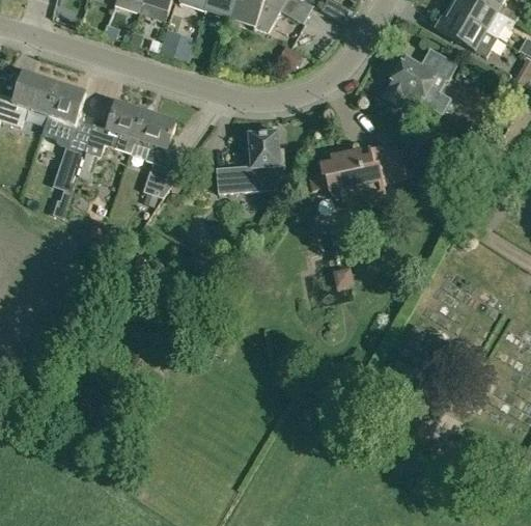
[(142,0),(141,4),(166,12),(170,0),(142,0)]
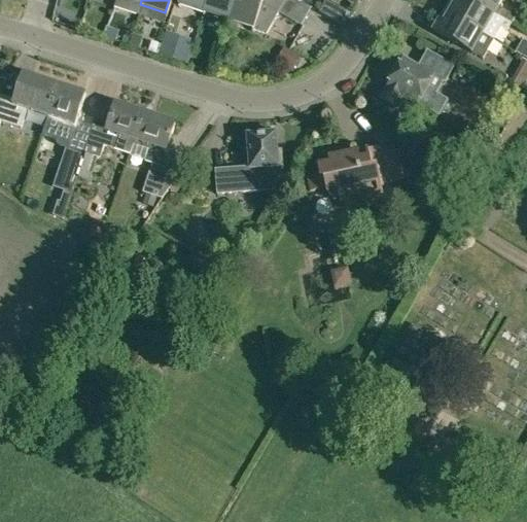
[(202,12),(206,0),(177,0),(176,4),(202,12)]
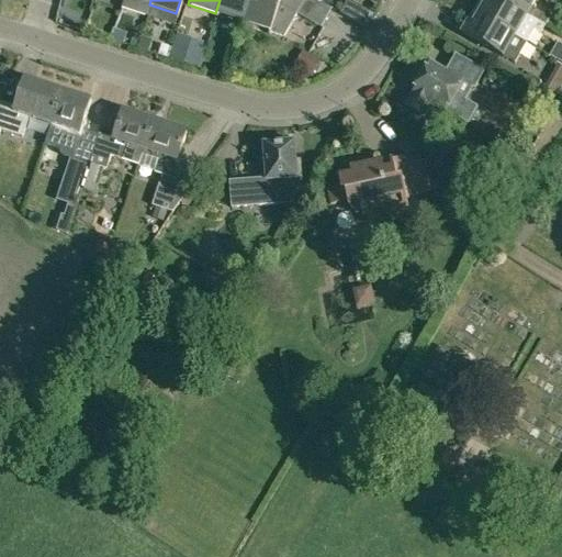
[(220,0),(215,13),(240,22),(247,0),(220,0)]
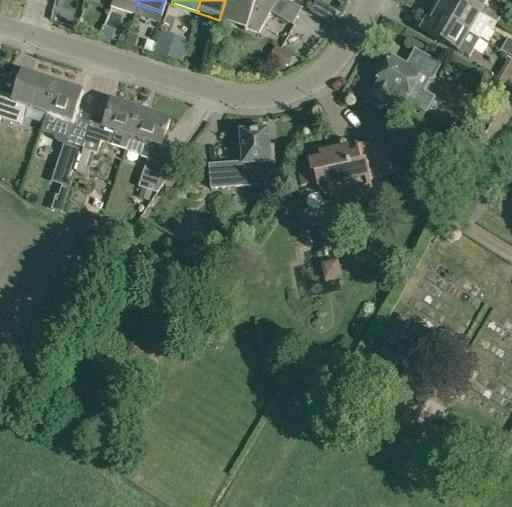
[(225,0),(219,20),(245,28),(245,26),(258,30),(270,9),(285,18),(288,13),(273,4),(275,0),(225,0)]
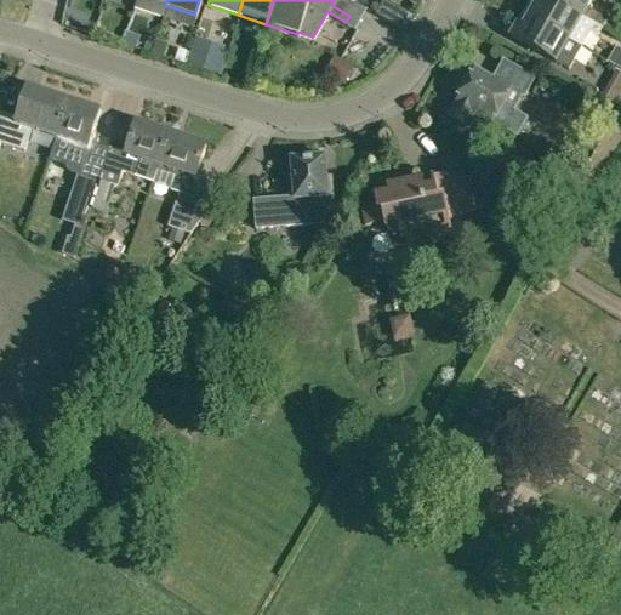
[(581,43),(596,20),(563,0),(531,0),(535,1),(529,12),(568,35),(581,43)]
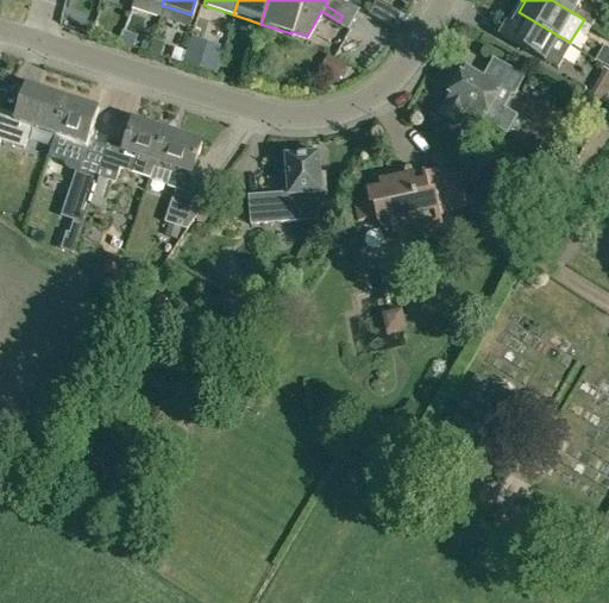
[(552,0),(584,19),(590,23),(595,14),(575,4),(576,0),(552,0)]
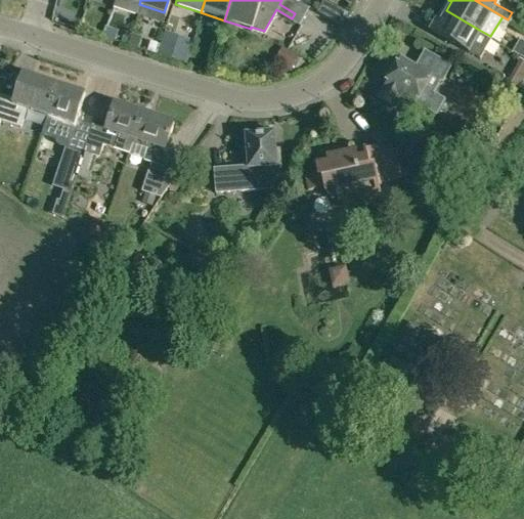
[(490,36),(479,30),(446,10),(441,19),(436,17),(431,27),(479,54),(490,36)]
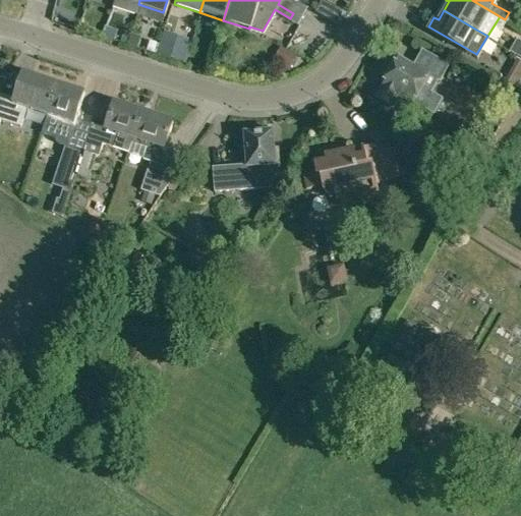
[(123,30),(120,38),(127,40),(129,32),(123,30)]
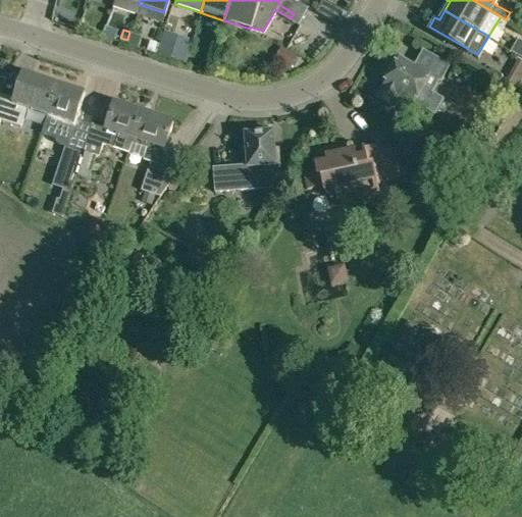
[(159,49),(158,50),(185,59),(188,48),(162,40),(161,41),(159,49)]
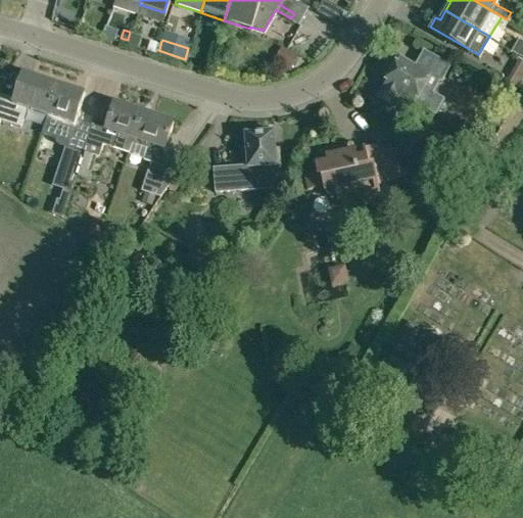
[(425,47),(416,62),(414,65),(399,57),(394,64),(393,63),(385,76),(385,81),(376,96),(392,106),(396,98),(407,104),(410,99),(434,112),(443,97),(433,91),(440,78),(442,79),(452,62),(425,47)]
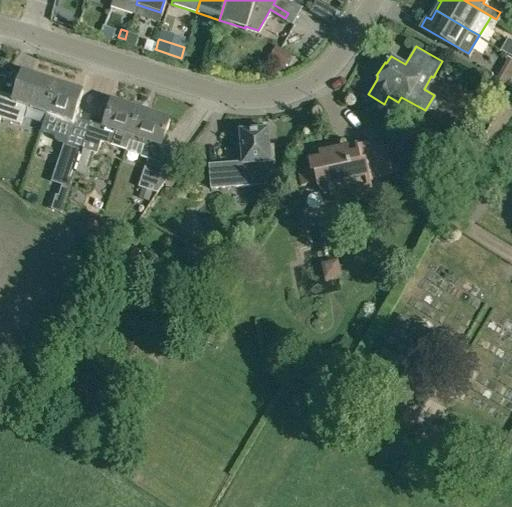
[(284,47),(276,62),(284,66),(292,51),(284,47)]
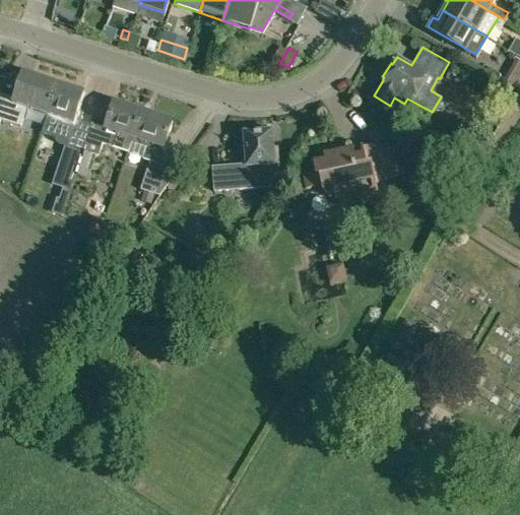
[(47,113),(57,81),(21,69),(12,95),(0,90),(0,116),(19,123),(25,106),(47,113)]
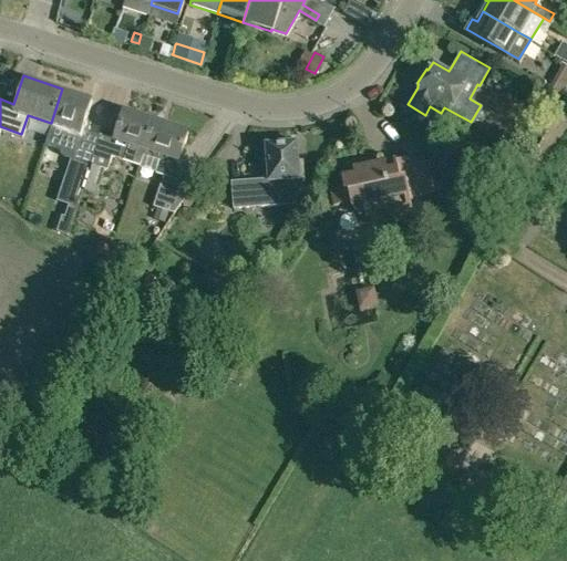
[(85,174),(100,132),(81,126),(91,99),(62,89),(51,123),(43,144),(59,148),(60,151),(62,153),(64,154),(65,155),(68,155),(76,158),(65,193),(79,196),(81,187),(85,174)]
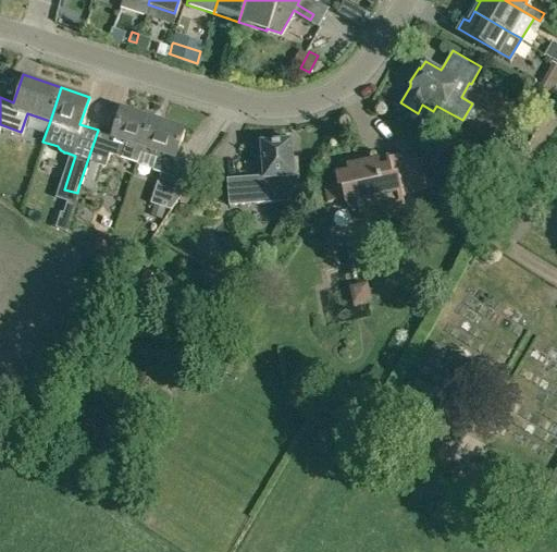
[(136,160),(139,150),(150,117),(121,107),(111,134),(98,130),(84,171),(79,184),(90,188),(93,186),(100,163),(104,164),(109,151),(136,160)]
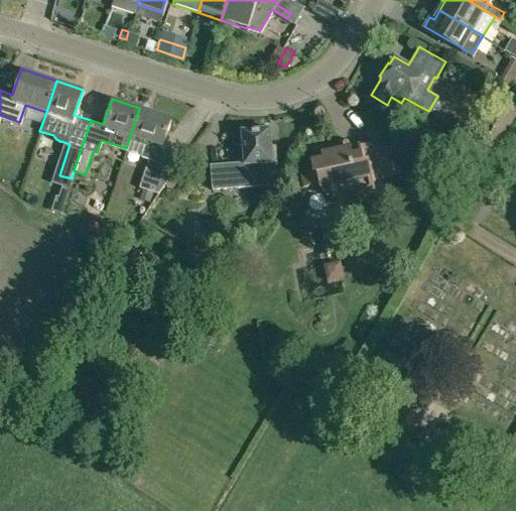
[(164,180),(174,165),(182,154),(172,146),(162,143),(170,118),(139,108),(129,139),(145,144),(141,154),(148,157),(140,184),(143,186),(140,196),(150,200),(154,189),(158,190),(164,180)]
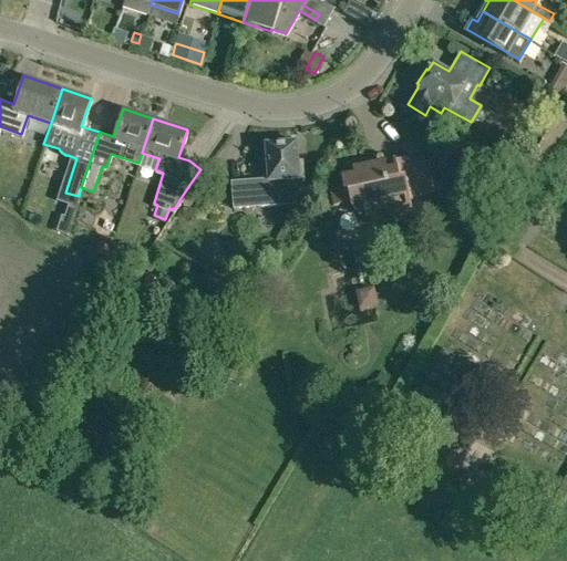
[(230,178),(233,205),(294,199),(303,177),(302,157),(297,157),(296,141),(281,142),(279,139),(272,139),(271,143),(266,143),(268,175),(230,178)]
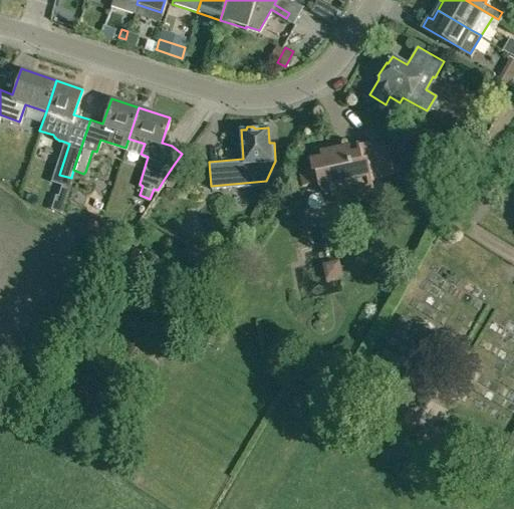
[(328,183),(330,193),(331,196),(335,195),(336,198),(373,190),(371,178),(373,177),(372,174),(396,169),(391,145),(370,149),(368,143),(358,145),(358,143),(319,151),(321,157),(309,159),(311,167),(297,170),(300,184),(320,180),(321,184),(328,183)]
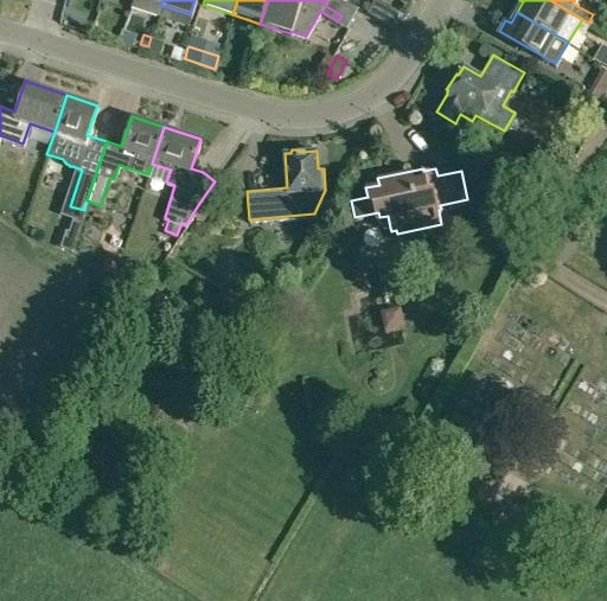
[(268,300),(263,308),(273,313),(278,304),(268,300)]
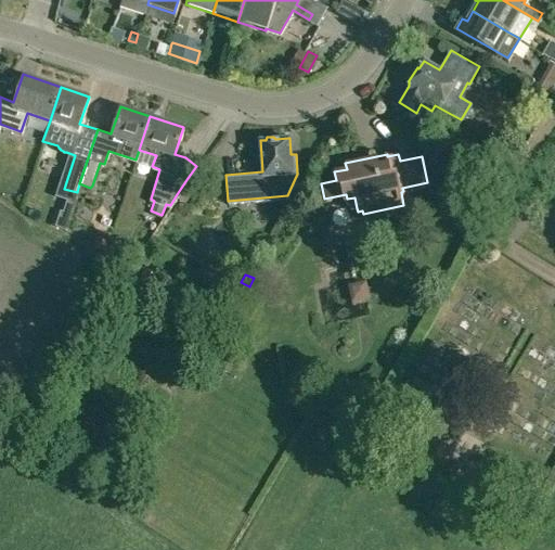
[(133,276),(125,289),(137,296),(145,283),(133,276)]
